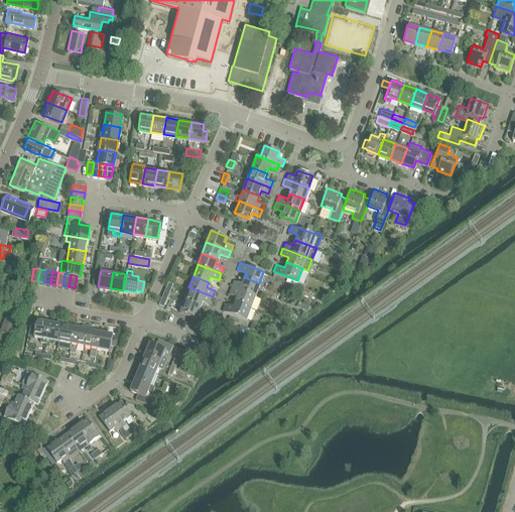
[(255,294),(259,283),(244,277),(243,281),(234,278),(231,285),(255,294)]
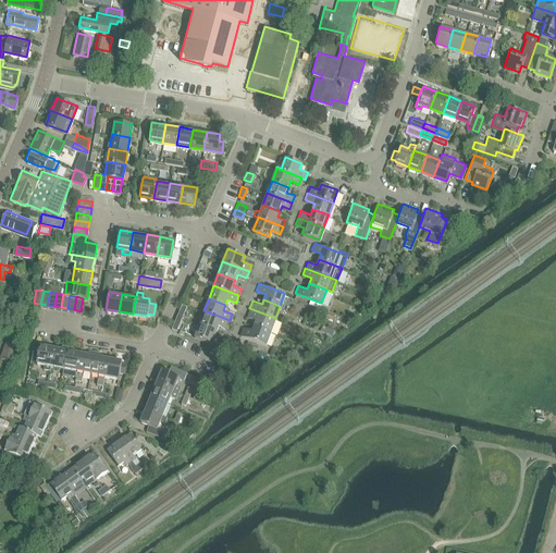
[(176,314),(181,316),(186,304),(181,302),(176,314)]
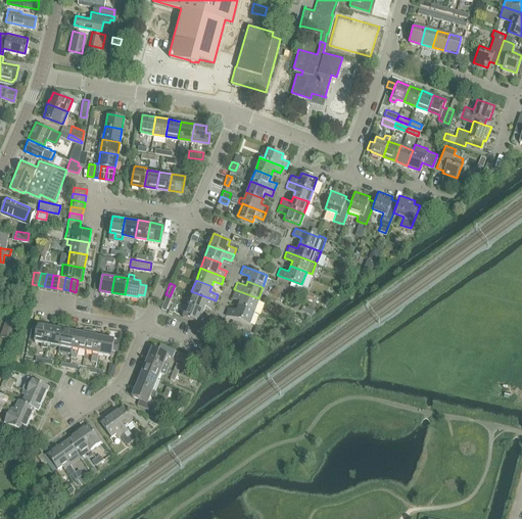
[(253,310),(258,298),(234,289),(232,295),(241,299),(239,304),(253,310)]
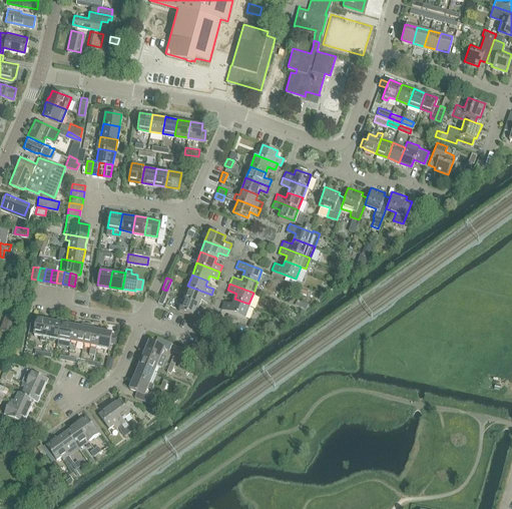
[(208,301),(211,295),(187,286),(183,297),(199,303),(201,299),(208,301)]
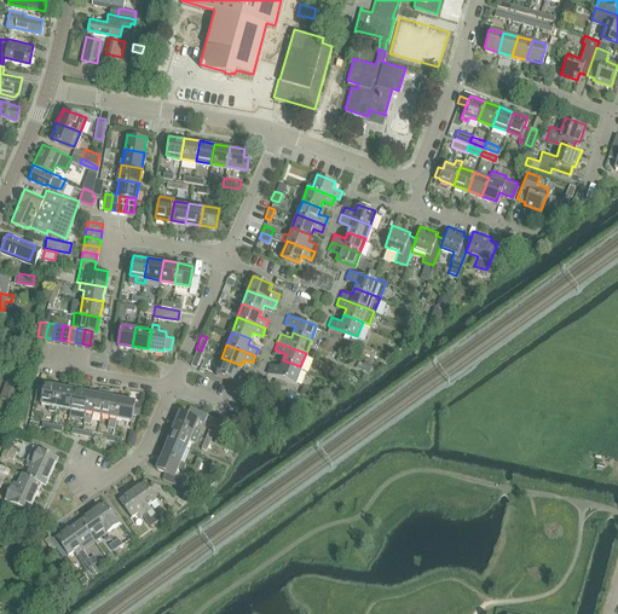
[(195,365),(201,351),(196,348),(190,363),(195,365)]
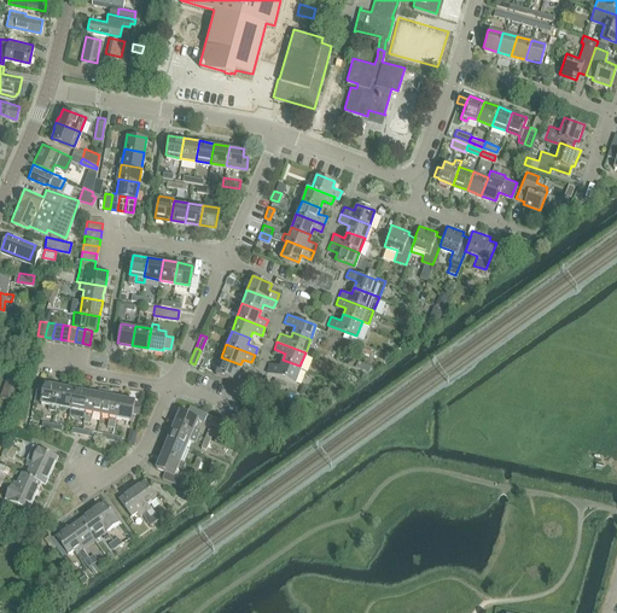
[(238,372),(240,365),(221,357),(215,372),(244,383),(248,374),(238,372)]
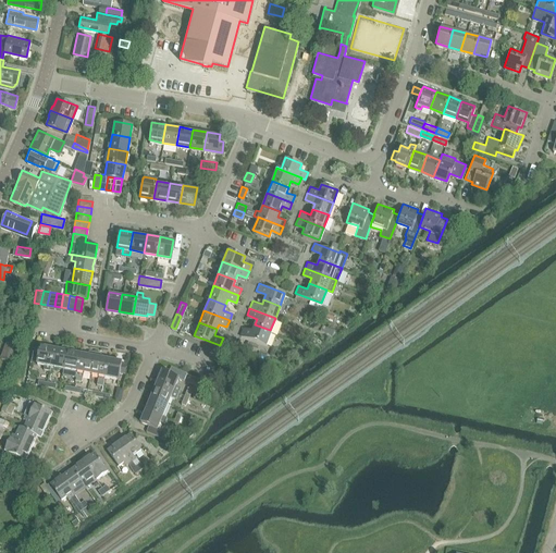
[(266,343),(270,330),(255,324),(252,329),(243,324),(241,333),(266,343)]
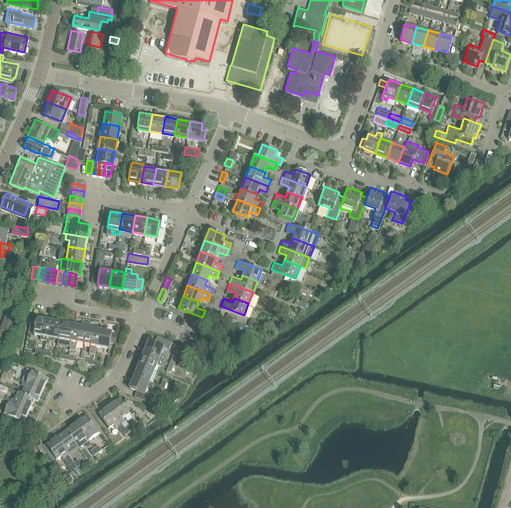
[(7,307),(2,319),(13,323),(17,310),(7,307)]
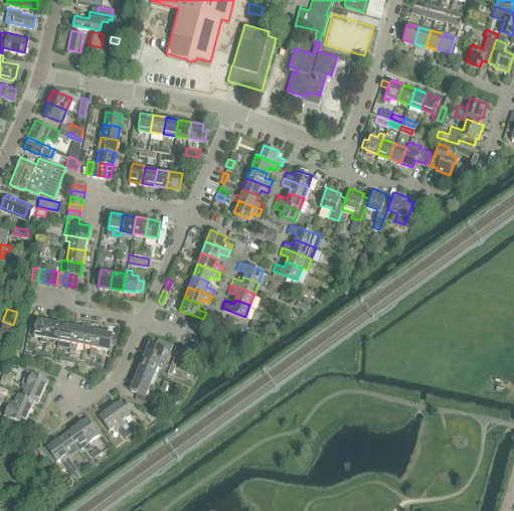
[(235,323),(237,317),(228,313),(226,319),(235,323)]
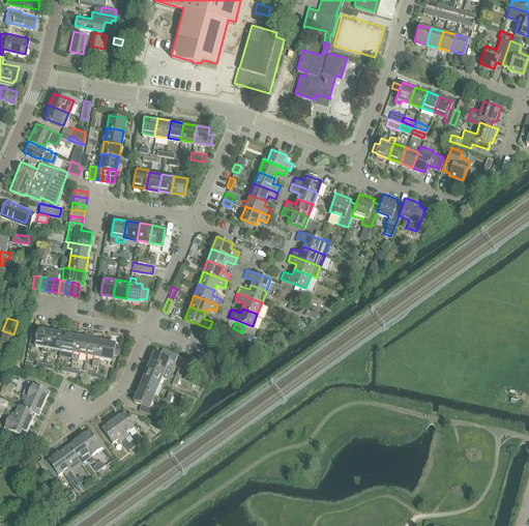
[(47,350),(48,347),(51,329),(37,327),(37,329),(31,327),(29,339),(35,340),(34,344),(41,345),(40,349),(47,350)]
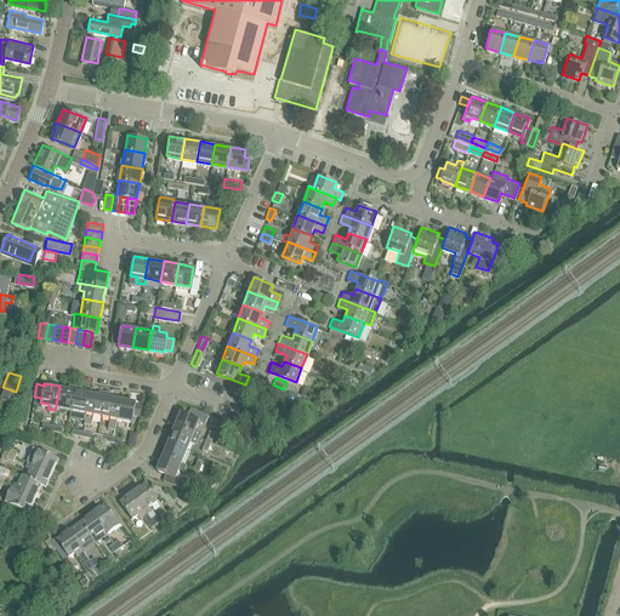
[(70,409),(75,383),(69,383),(67,385),(66,387),(60,386),(56,406),(70,409)]
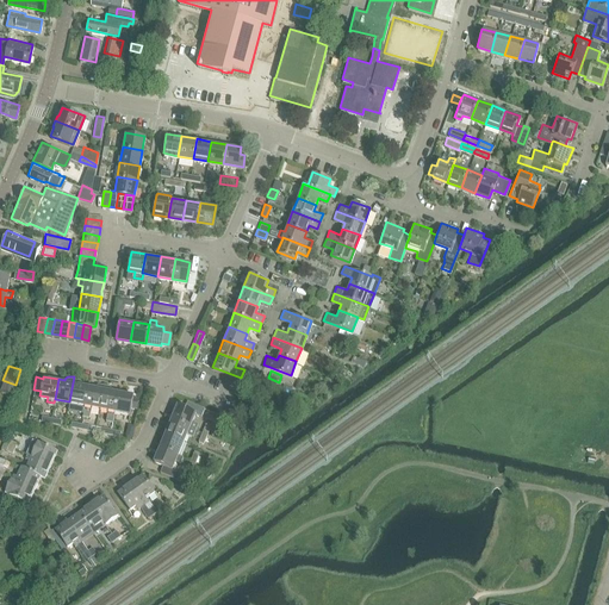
[(74,376),(69,401),(79,403),(78,406),(80,410),(84,410),(88,385),(81,384),(82,381),(80,378),(74,376)]
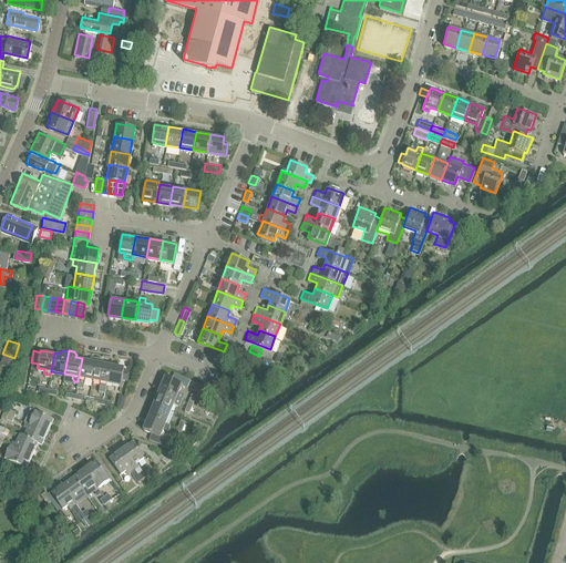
[(82,358),(78,381),(76,385),(82,386),(84,377),(92,378),(96,356),(91,355),(88,357),(88,359),(82,358)]
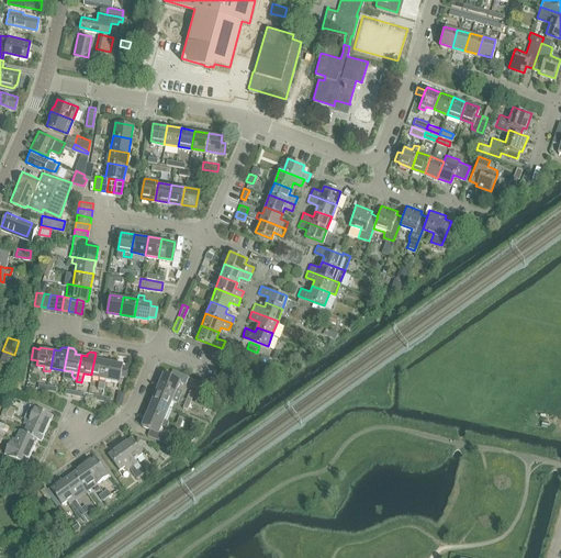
[(105,378),(109,360),(102,359),(102,357),(101,354),(96,353),(91,375),(99,376),(97,386),(103,387),(105,378)]
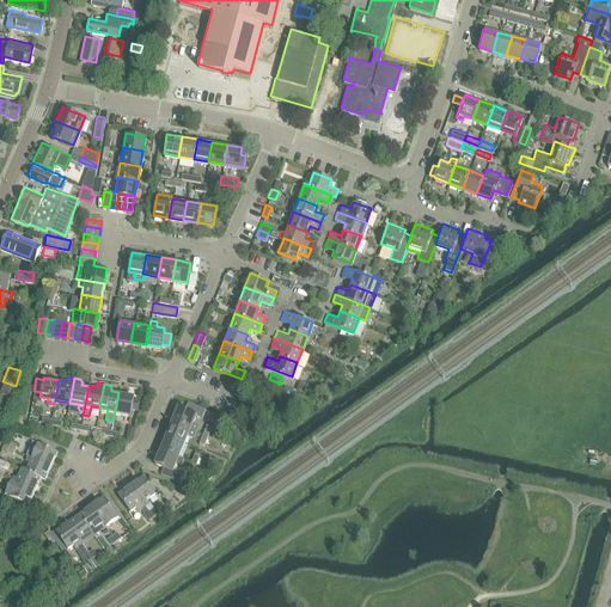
[(118,392),(115,411),(129,414),(130,406),(136,408),(139,398),(133,397),(133,394),(118,392)]
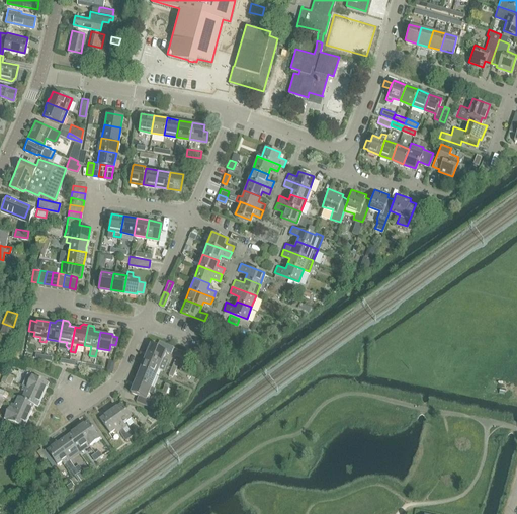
[(170,351),(173,344),(159,338),(156,345),(150,342),(145,354),(165,362),(168,357),(163,355),(165,349),(170,351)]
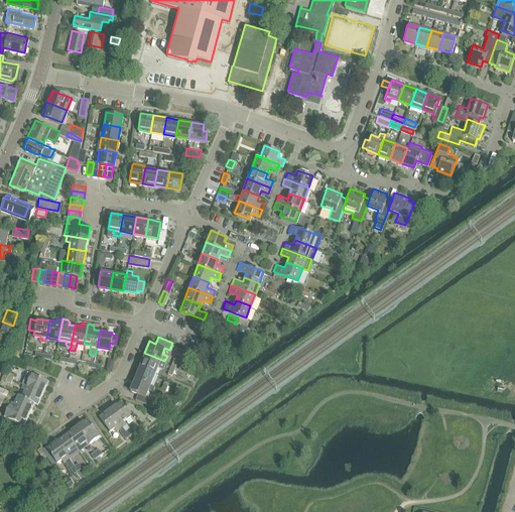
[(162,367),(164,361),(144,353),(139,365),(154,371),(157,365),(162,367)]
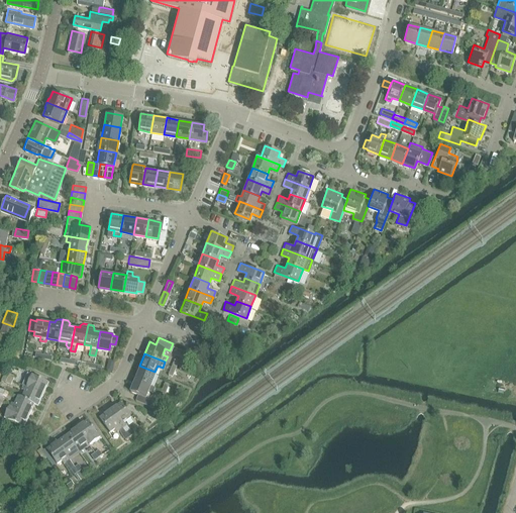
[(150,383),(155,372),(139,366),(135,377),(149,384),(150,383)]
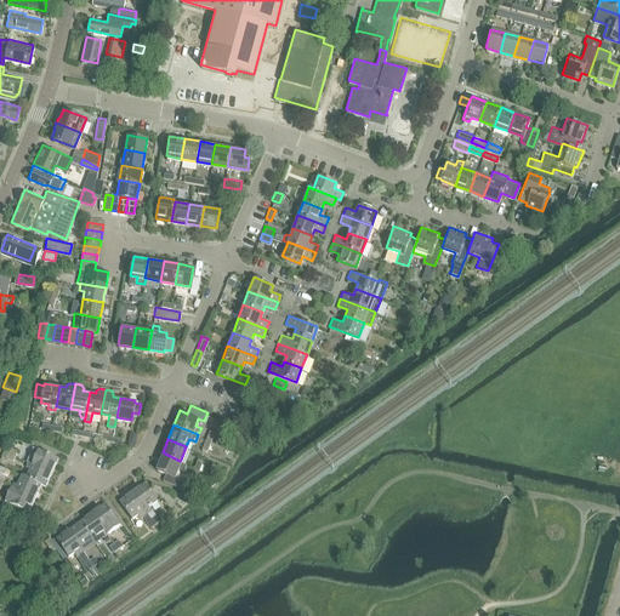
[(33,445),(26,460),(27,460),(51,471),(57,457),(60,458),(60,457),(33,445)]
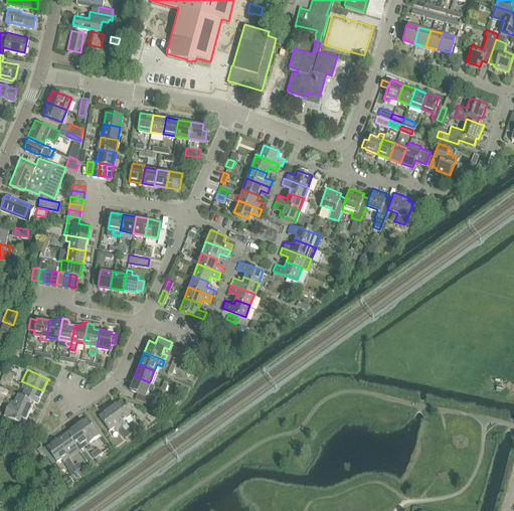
[(12,376),(3,372),(1,371),(0,373),(0,375),(10,380),(12,376)]
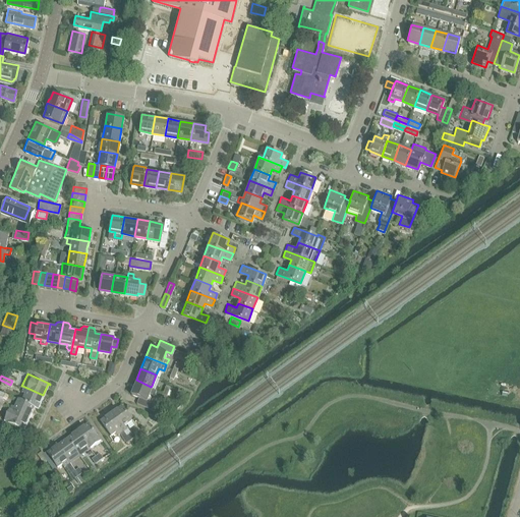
[(156,388),(152,386),(151,387),(136,380),(131,392),(138,396),(136,401),(148,406),(150,400),(147,398),(149,391),(154,393),(156,388)]
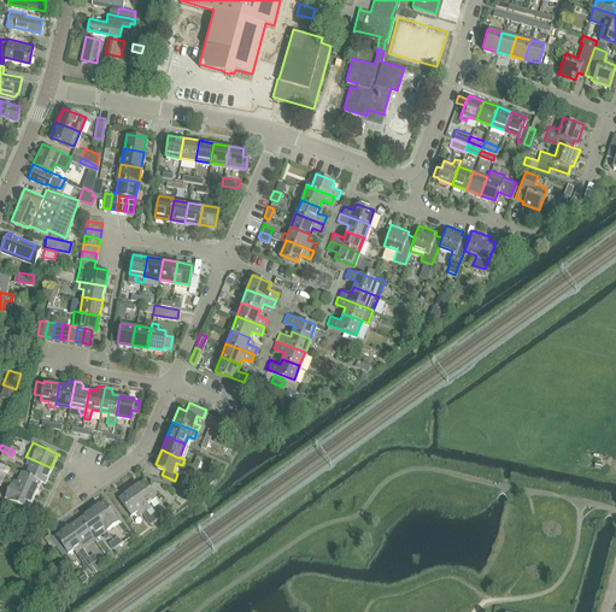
[(45,481),(51,468),(27,457),(22,470),(33,475),(33,476),(40,480),(46,482),(47,481),(45,481)]
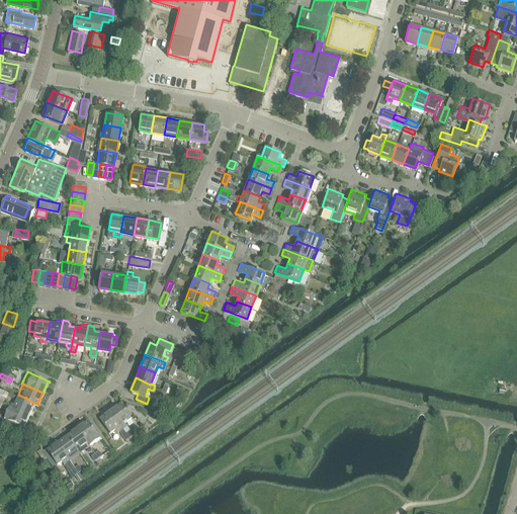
[(10,401),(8,404),(28,413),(33,403),(27,400),(27,399),(18,395),(17,394),(13,402),(10,401)]
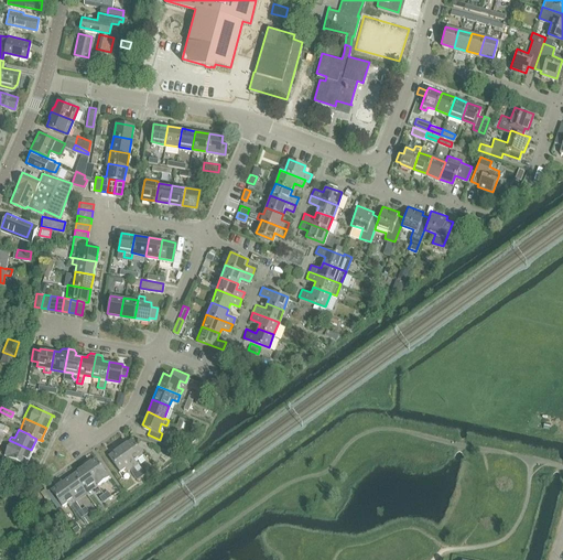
[(141,453),(131,438),(120,445),(133,464),(137,461),(134,458),(141,453)]
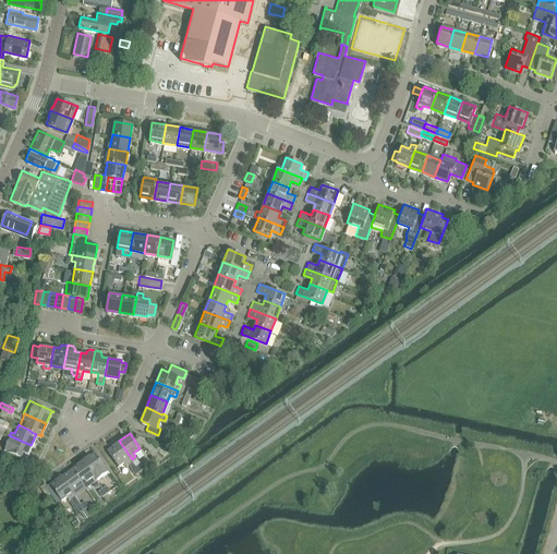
[(9,435),(3,448),(16,454),(27,459),(27,458),(25,457),(31,445),(9,435)]
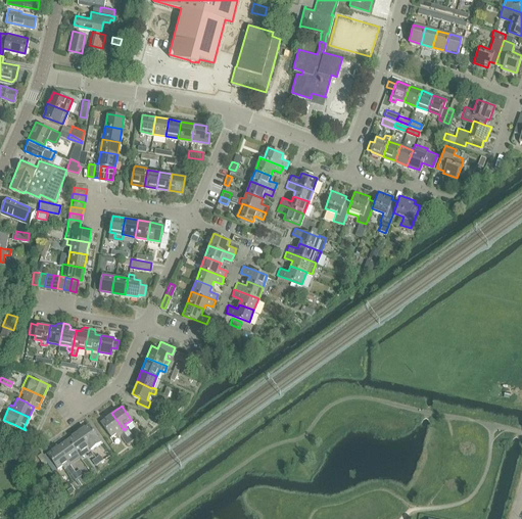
[(124,430),(111,413),(100,420),(110,434),(114,431),(116,434),(120,433),(126,442),(130,439),(127,434),(124,430)]
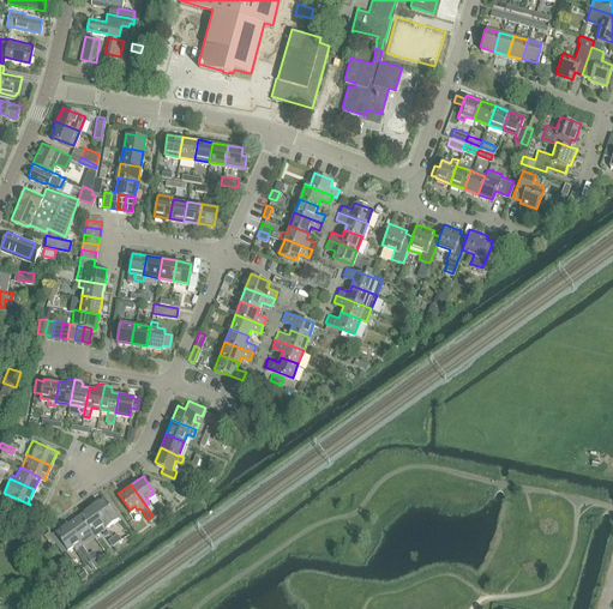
[(91,505),(106,526),(118,518),(114,512),(114,511),(103,496),(91,505)]
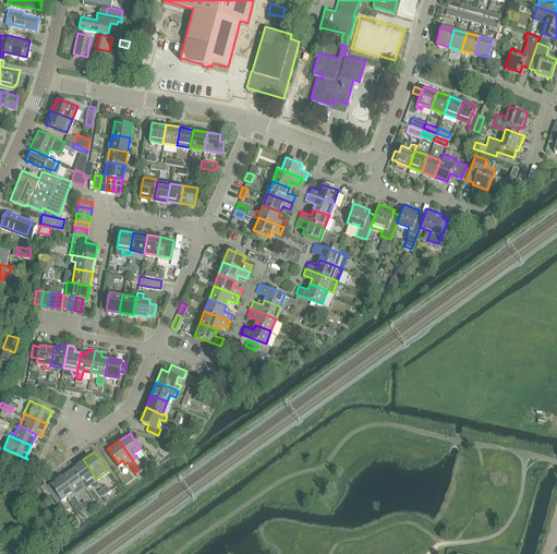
[(93,481),(96,479),(83,459),(72,467),(83,482),(91,478),(93,481)]
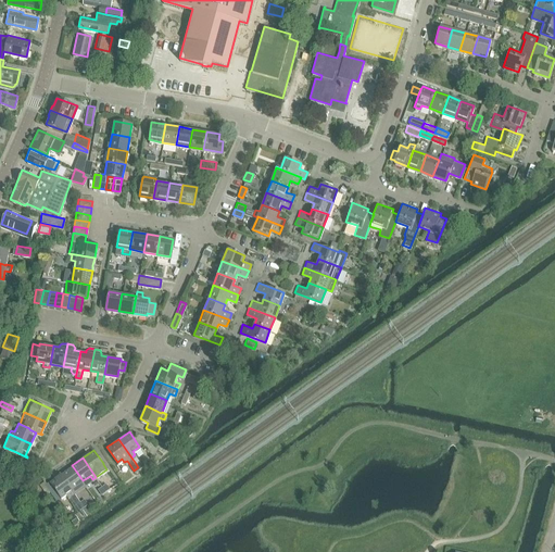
[(83,480),(72,465),(61,473),(74,492),(79,489),(76,485),(83,480)]
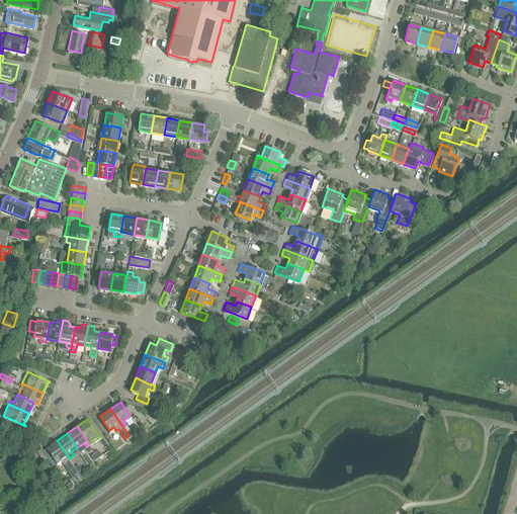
[(74,473),(77,470),(69,458),(57,440),(55,438),(51,441),(50,443),(51,444),(47,447),(46,446),(48,449),(42,452),(52,464),(57,461),(57,462),(62,459),(64,462),(65,461),(74,473)]
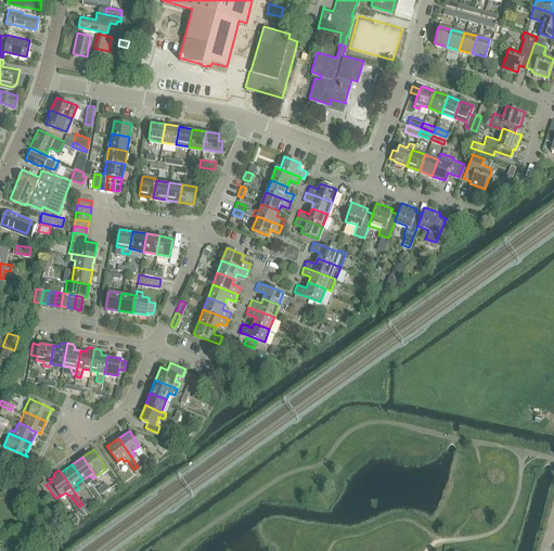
[(74,512),(68,515),(73,522),(78,517),(74,512)]
